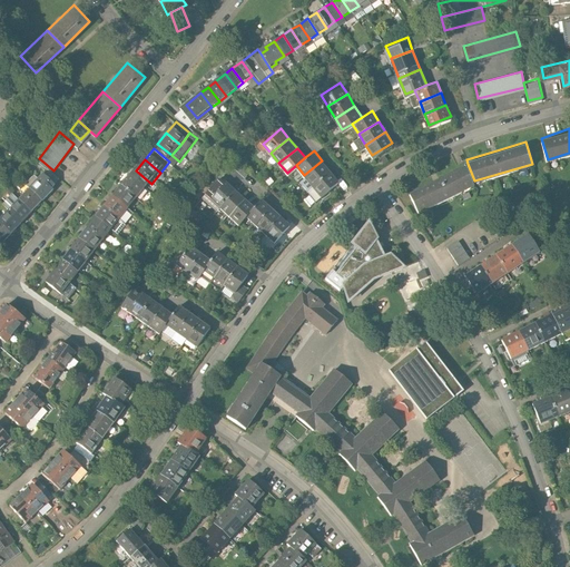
[(330,169),(322,160),(304,175),(313,184),(330,169)]
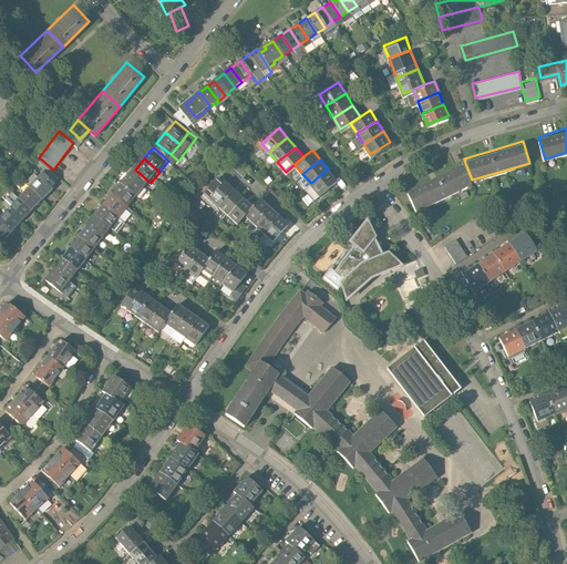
[(436,176),(408,190),(418,209),(473,183),(472,180),(465,163),(436,176)]
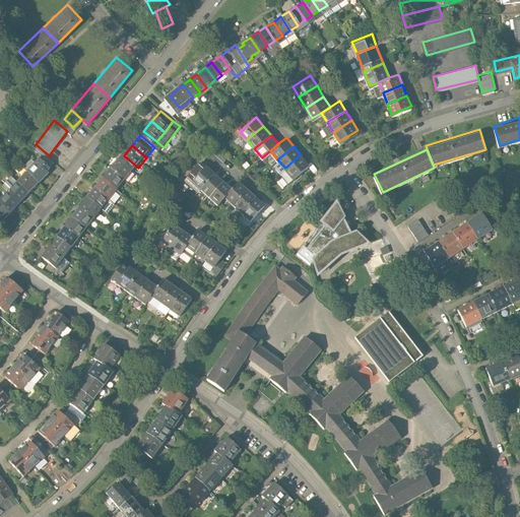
[(301,154),(285,168),(293,177),(308,164),(301,154)]
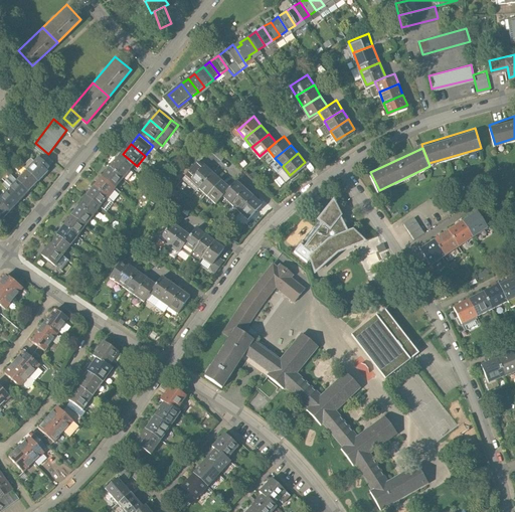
[(49,164),(37,154),(27,164),(39,175),(49,164)]
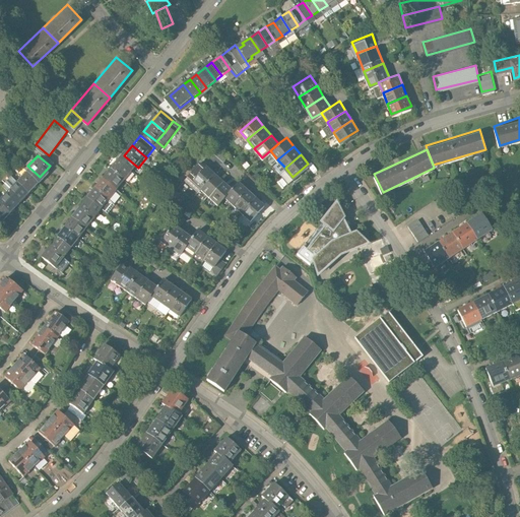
[(124,155),(116,165),(130,177),(138,168),(124,155)]
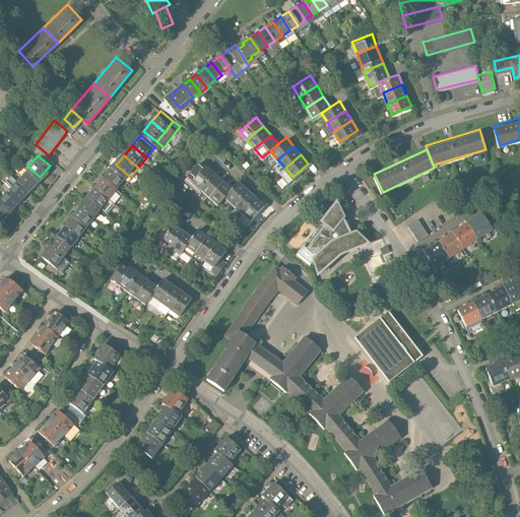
[(206,188),(220,172),(211,165),(210,166),(205,162),(190,178),(204,190),(206,188)]
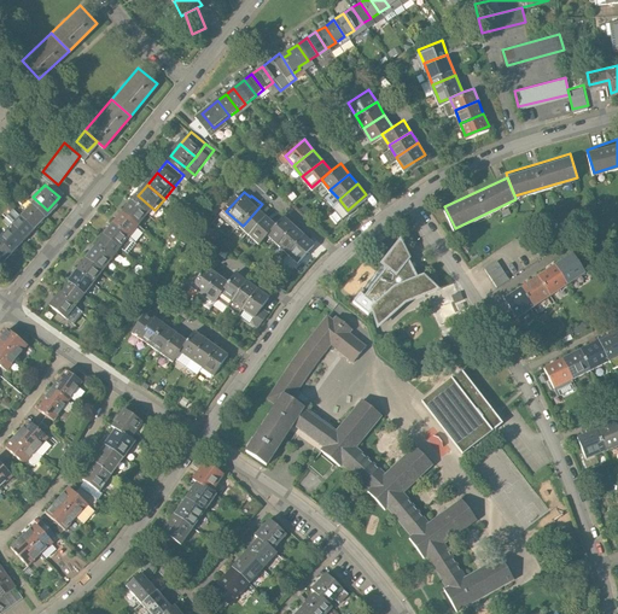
[(138,196),(129,208),(146,221),(155,210),(138,196)]
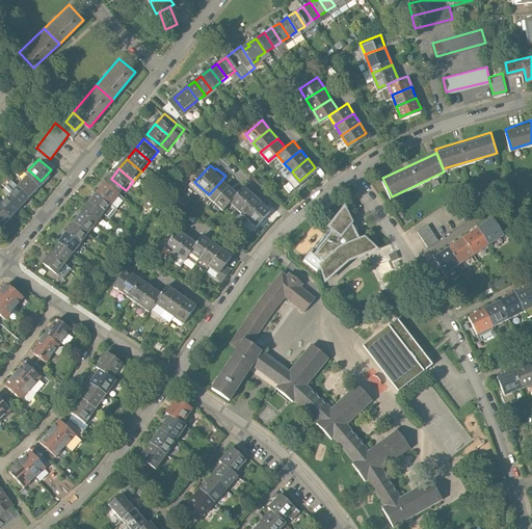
[(41,181),(28,169),(19,181),(30,191),(41,181)]
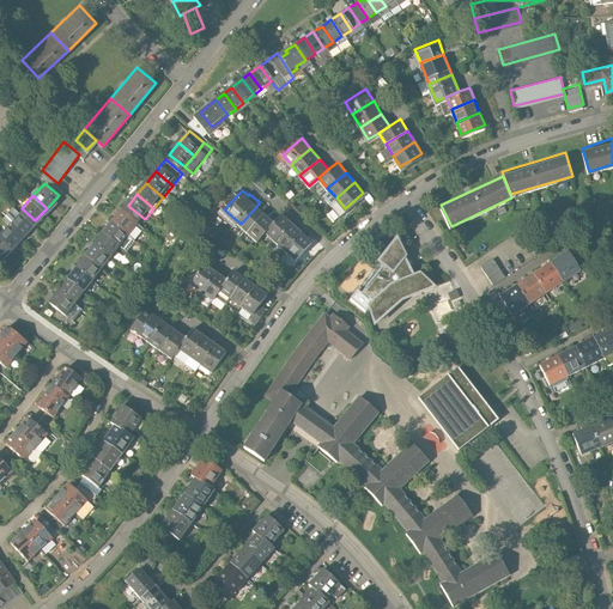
[(260,202),(243,221),(253,231),(271,212),(260,202)]
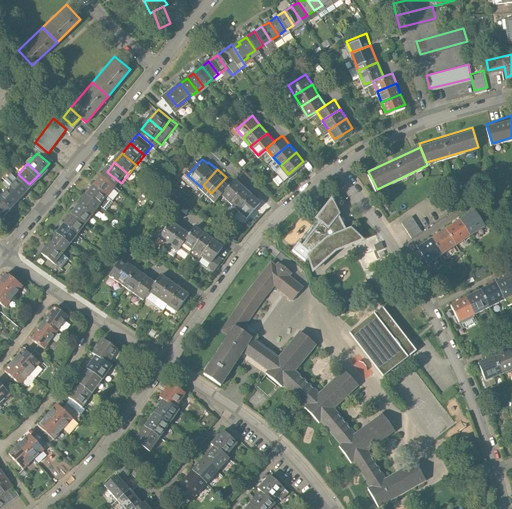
[(107,172),(99,181),(113,193),(121,183),(107,172)]
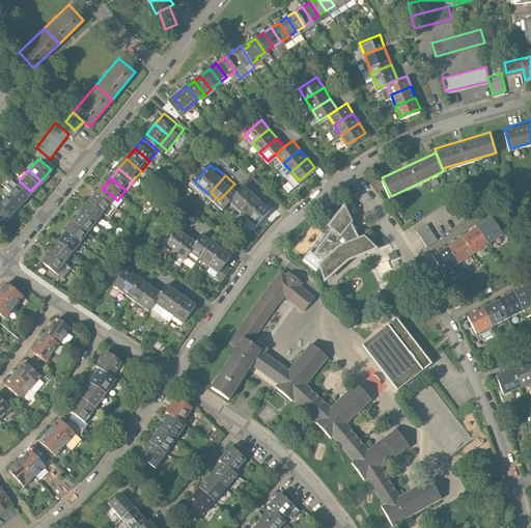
[(30,191),(19,181),(8,191),(21,202),(30,191)]
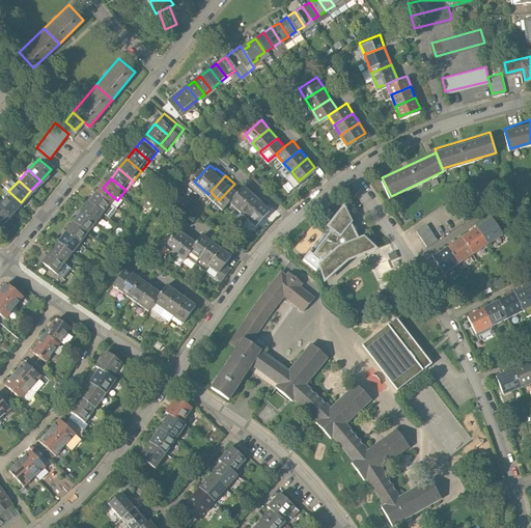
[(243,192),(234,184),(219,200),(228,209),(234,200),(243,192)]
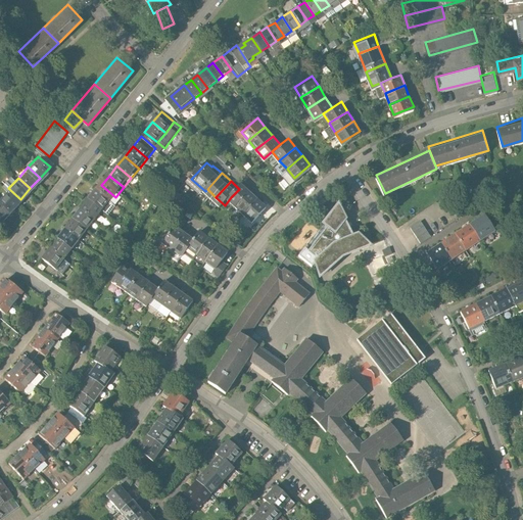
[(245,182),(239,189),(231,197),(240,205),(254,189),(245,182)]
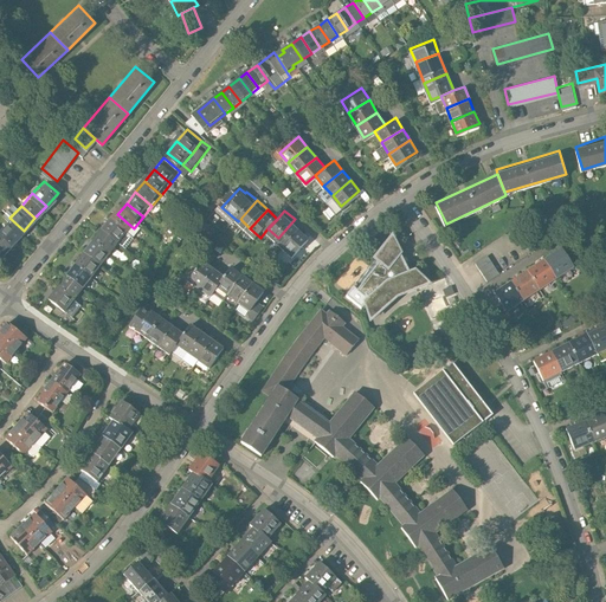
[(117,214),(108,226),(126,239),(134,228),(117,214)]
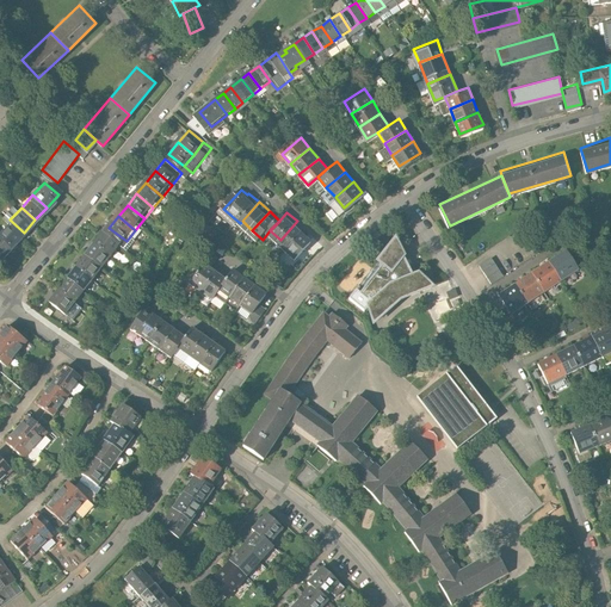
[(24,233),(10,220),(0,229),(0,234),(12,245),(24,233)]
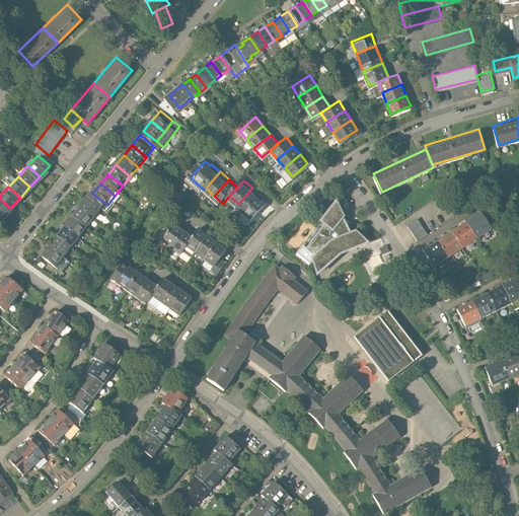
[(261,196),(252,188),(238,204),(246,212),(261,196)]
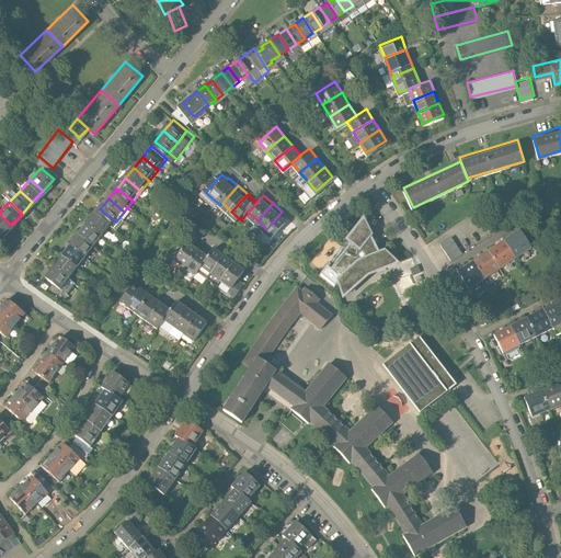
[(100,209),(93,218),(109,231),(116,221),(100,209)]
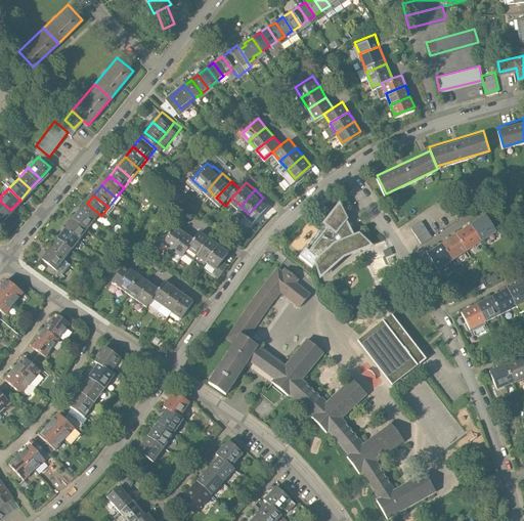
[(272,206),(263,198),(249,214),(258,222),(272,206)]
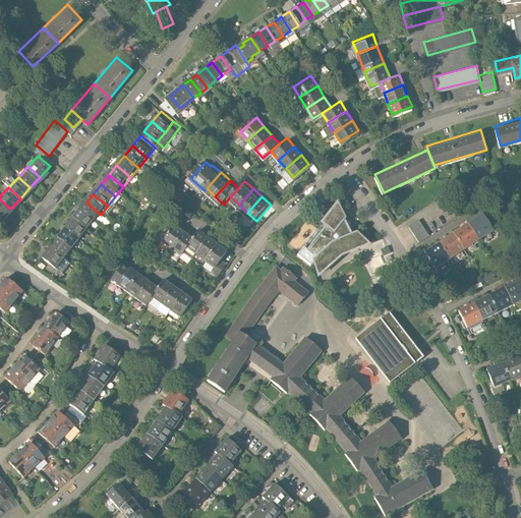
[(10,209),(0,199),(0,219),(0,220),(10,209)]
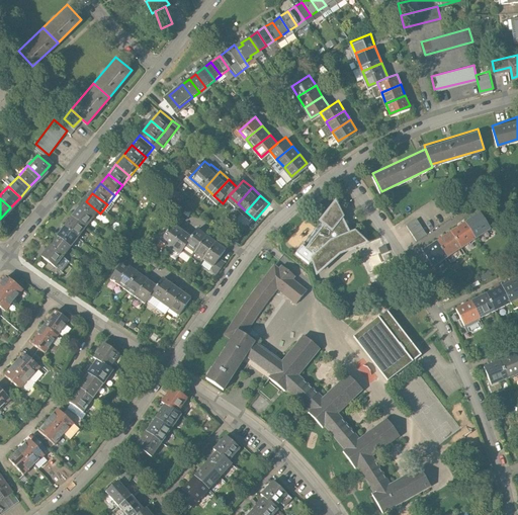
[(325,222),(305,245),(314,252),(311,254),(316,271),(339,251),(367,240),(354,228),(350,229),(341,215),(344,212),(335,198),(320,219),(325,222)]
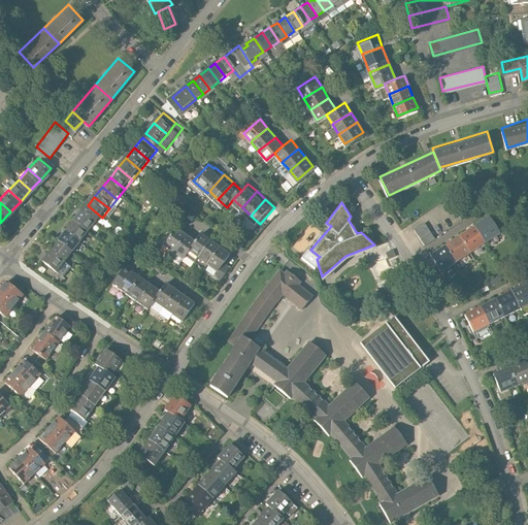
[(88,205),(78,216),(94,228),(102,218),(88,205)]
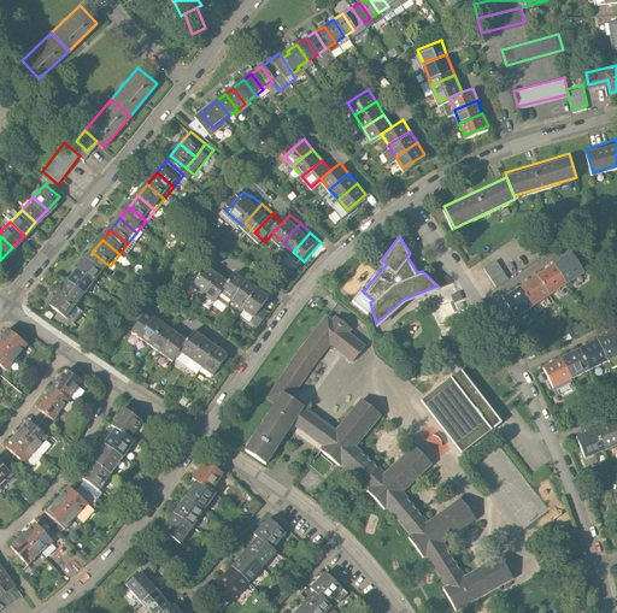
[(552,260),(566,281),(583,269),(569,248),(552,260)]
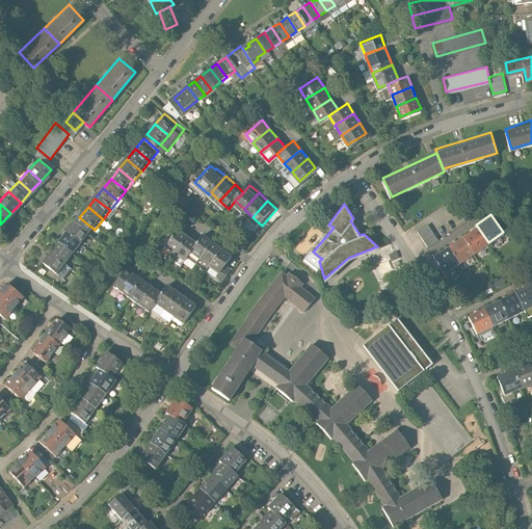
[(79,217),(72,228),(86,240),(95,230),(79,217)]
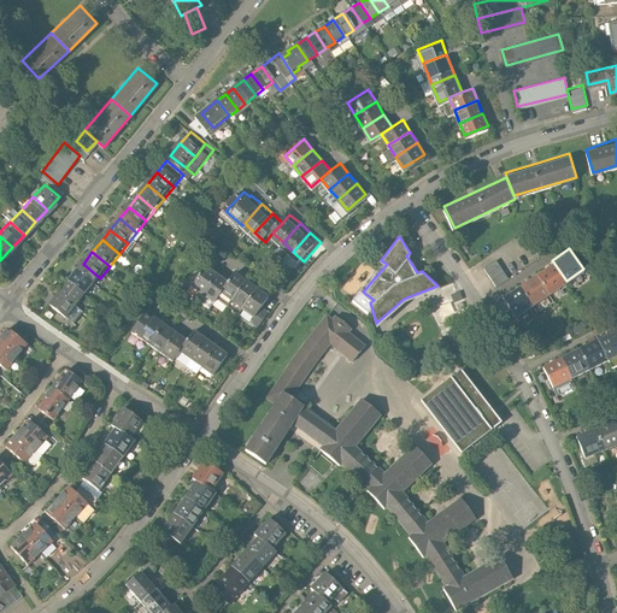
[(497,257),(483,265),(495,284),(509,276),(497,257)]
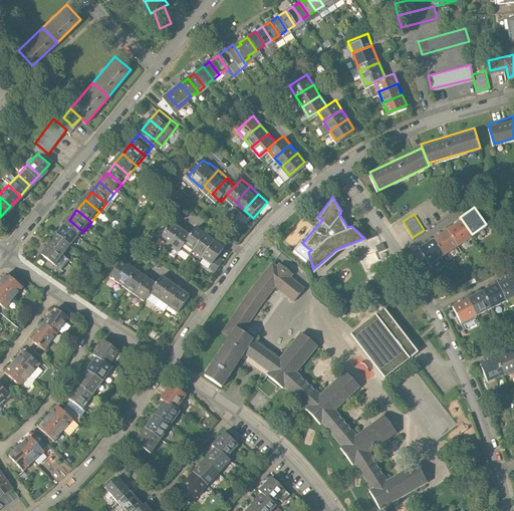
[(447,227),(459,243),(472,234),(460,217),(447,227)]
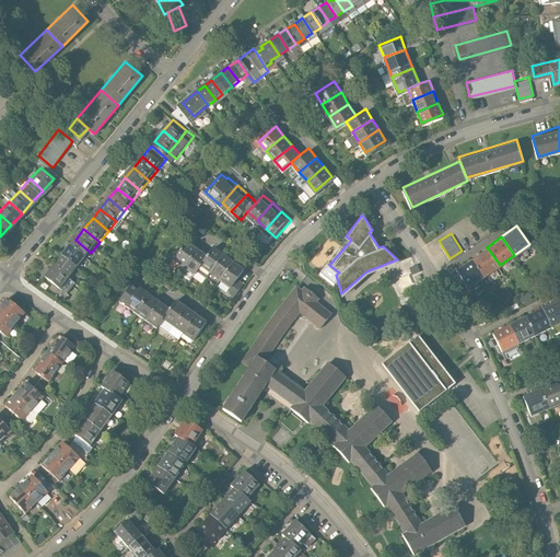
[(76,240),(67,251),(82,263),(91,253),(76,240)]
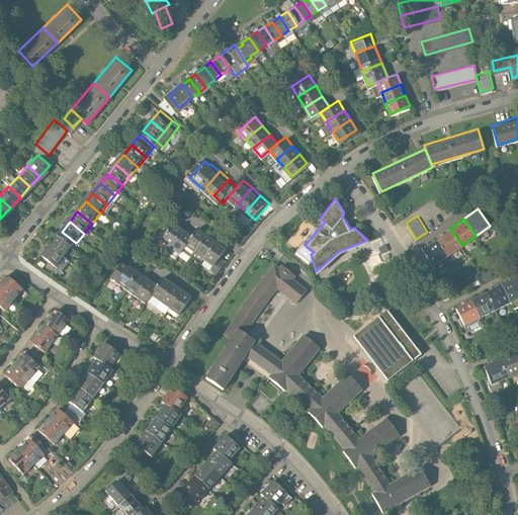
[(176,245),(188,228),(179,222),(167,239),(176,245)]
